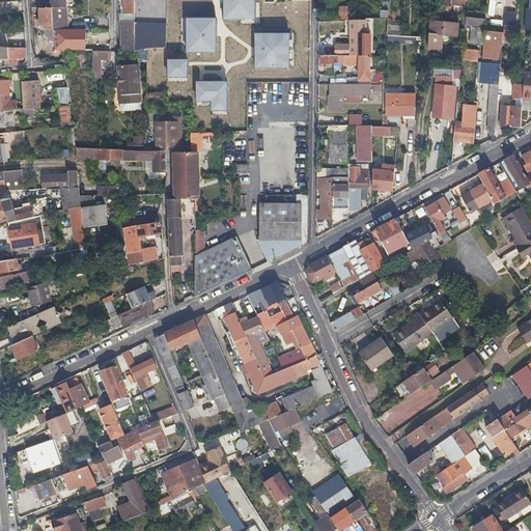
[(50,5),(52,25),(52,28),(64,28),(65,8),(66,8),(65,0),(45,0),(45,5),(50,5)]
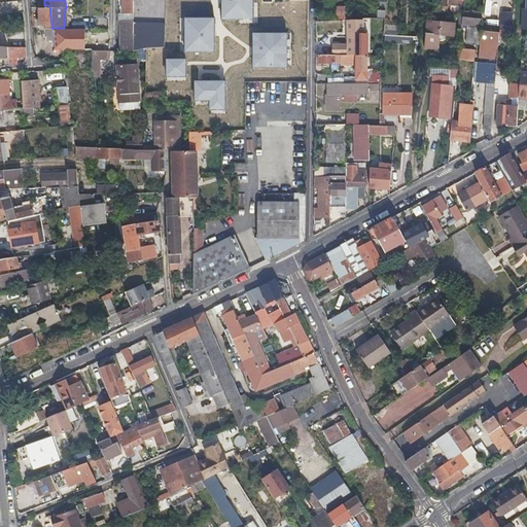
[(45,25),(51,25),(49,5),(44,5),(35,5),(37,22),(45,21),(45,25)]
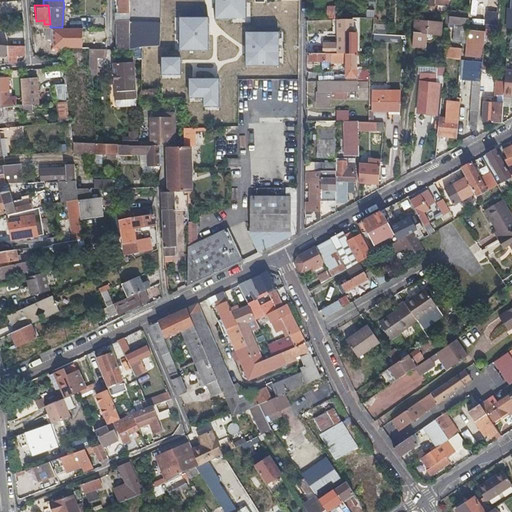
[(338,12),(335,12),(333,12),(333,7),(325,7),(326,20),(338,19),(338,12)]
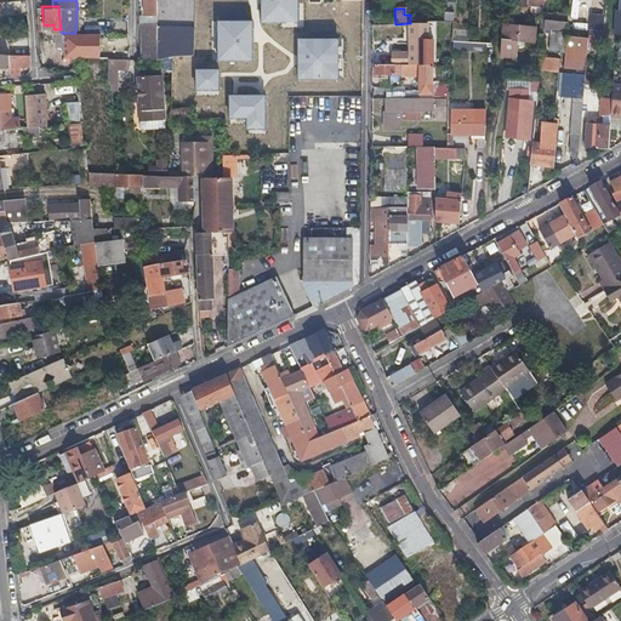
[(602,34),(602,13),(590,13),(590,33),(602,34)]
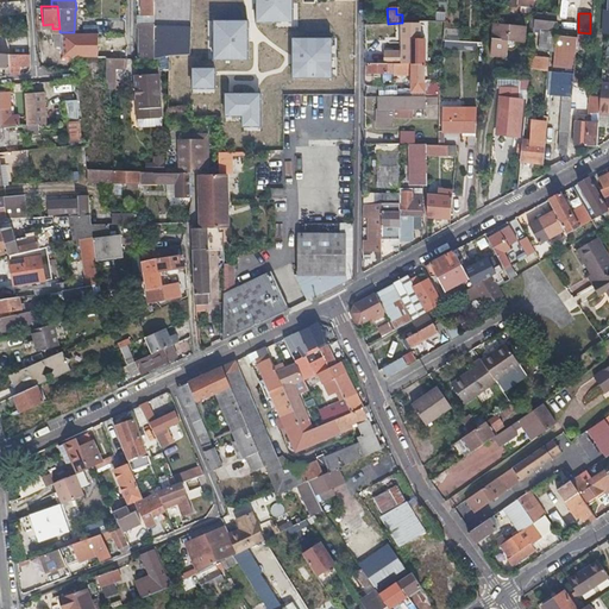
[(539,49),(554,50),(556,46),(558,20),(534,18),(533,27),(540,29),(539,49)]
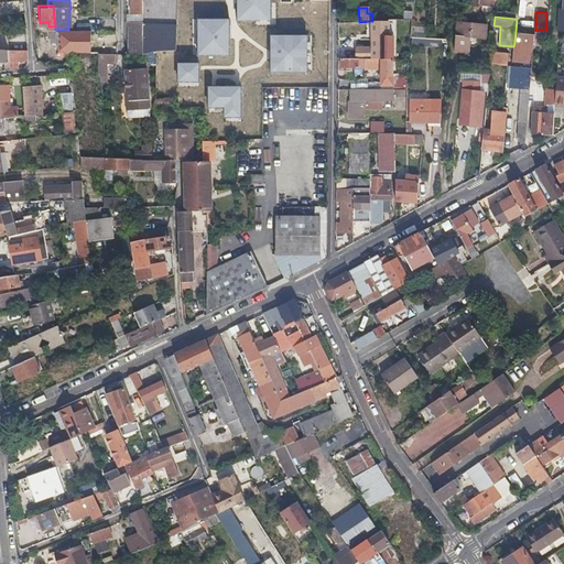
[(358,58),(364,58),(381,58),(393,58),(393,39),(389,39),(389,21),(373,21),(373,51),(358,51),(358,58)]
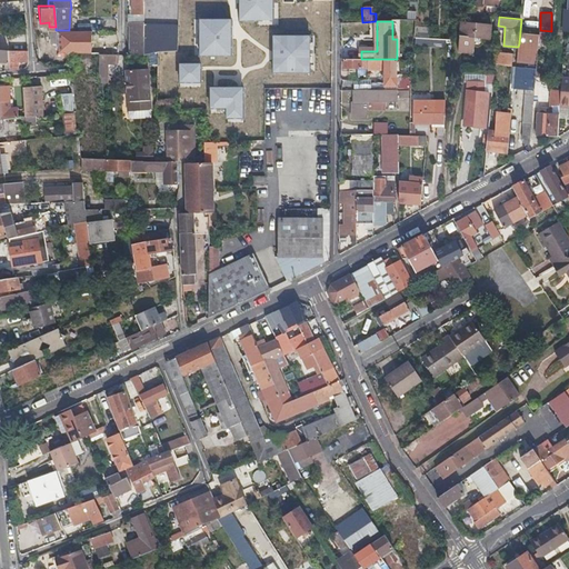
[(467,53),(469,22),(460,21),(458,52),(467,53)]
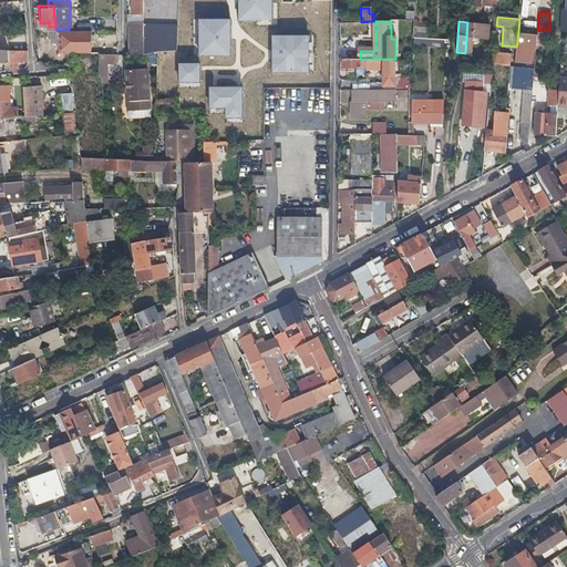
[(473,38),(481,39),(488,39),(490,23),(467,22),(465,53),(472,53),(473,38)]
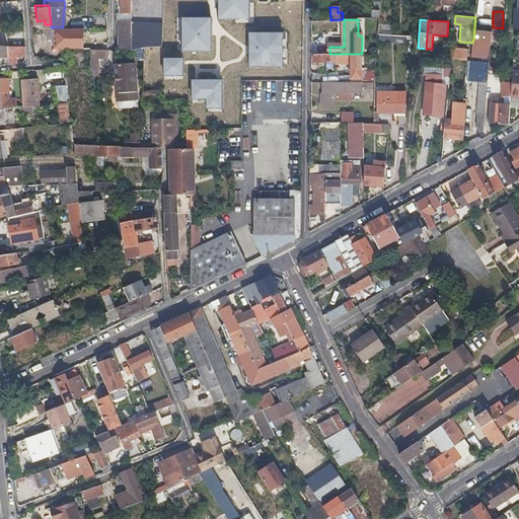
[(76,28),(64,28),(51,28),(52,39),(83,38),(83,29),(76,29),(76,28)]
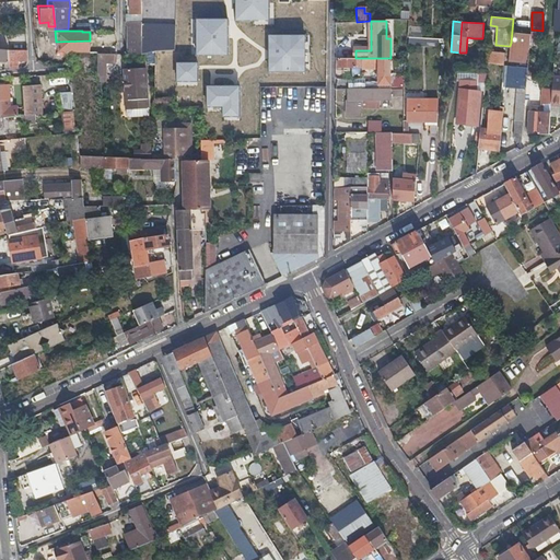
[(511,43),(510,46),(505,102),(516,102),(513,137),(523,138),(531,44),(511,43)]
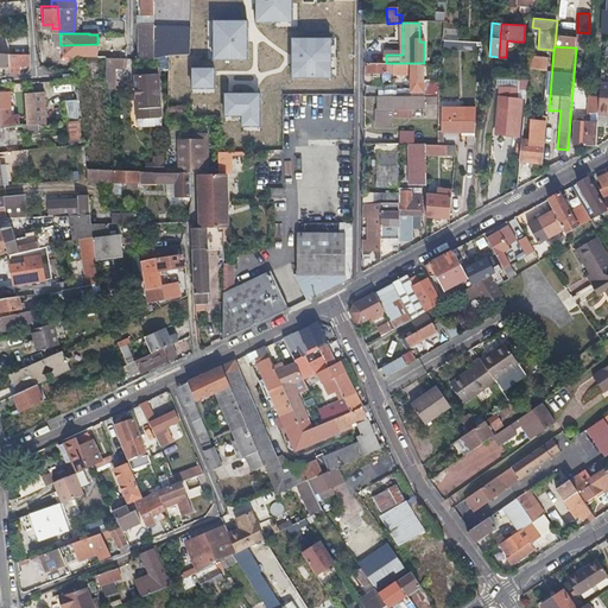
[(8,71),(13,71),(17,71),(18,61),(24,62),(25,56),(10,55),(8,71)]
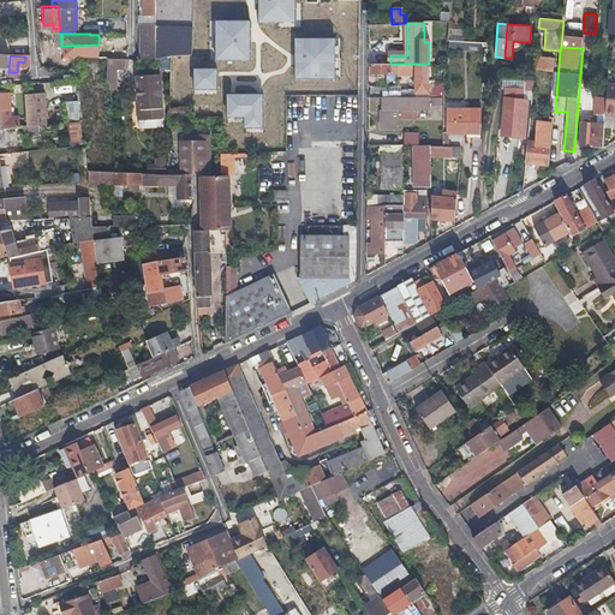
[(535,55),(535,70),(553,70),(554,55),(535,55)]
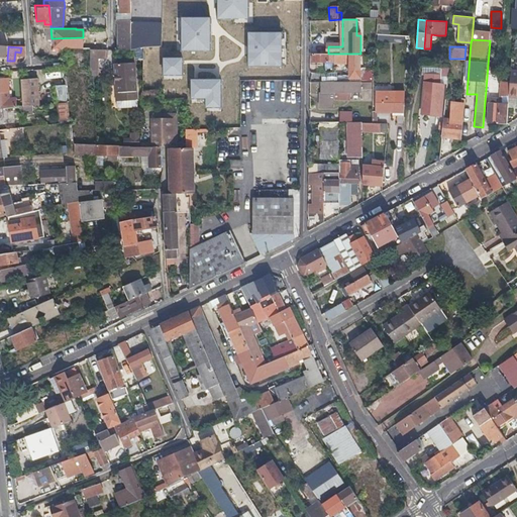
[(333,54),(328,54),(312,54),(313,63),(317,63),(317,67),(322,67),(322,63),(333,63),(333,54)]
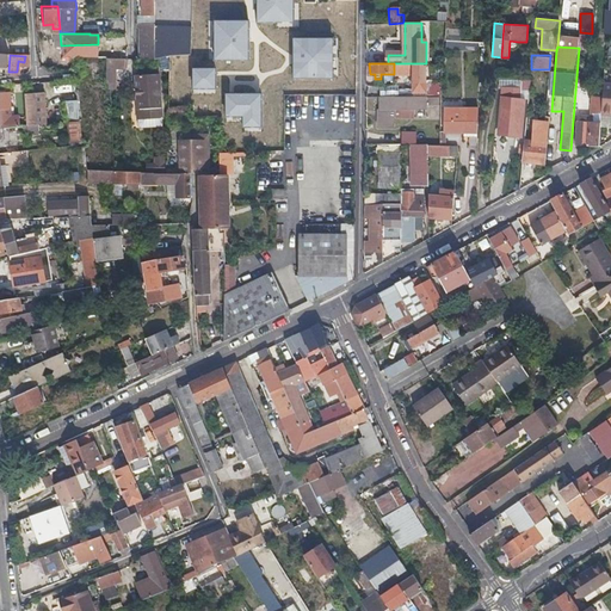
[(425,90),(426,63),(413,63),(413,90),(425,90)]
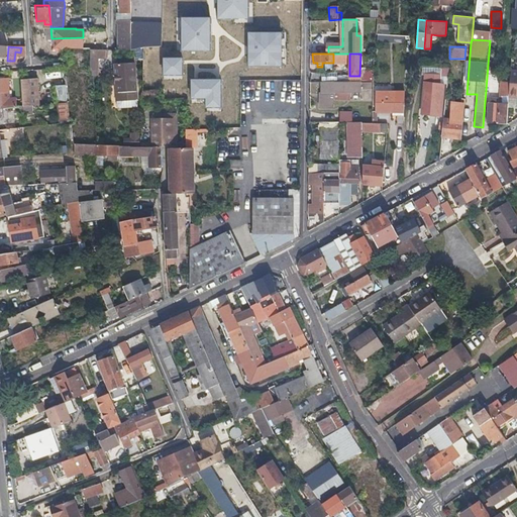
[(249,81),(291,81),(291,55),(249,55),(249,81)]
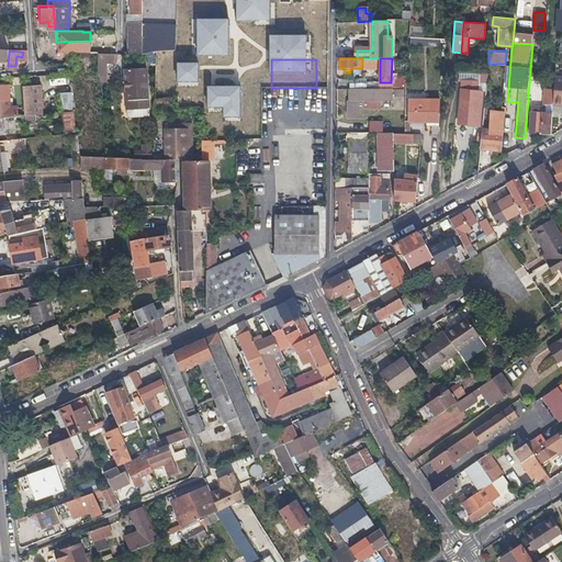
[(128,101),(131,100),(132,100),(133,109),(147,108),(145,68),(123,69),(124,88),(127,88),(128,101)]
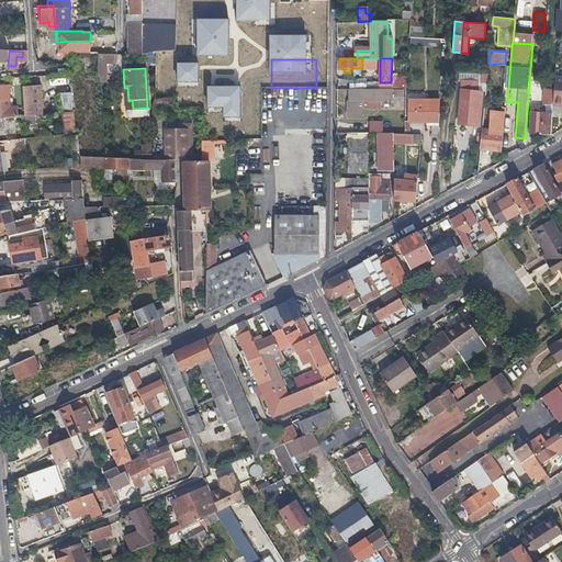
[(478,125),(479,108),(480,91),(476,91),(476,81),(462,80),(459,123),(478,125)]
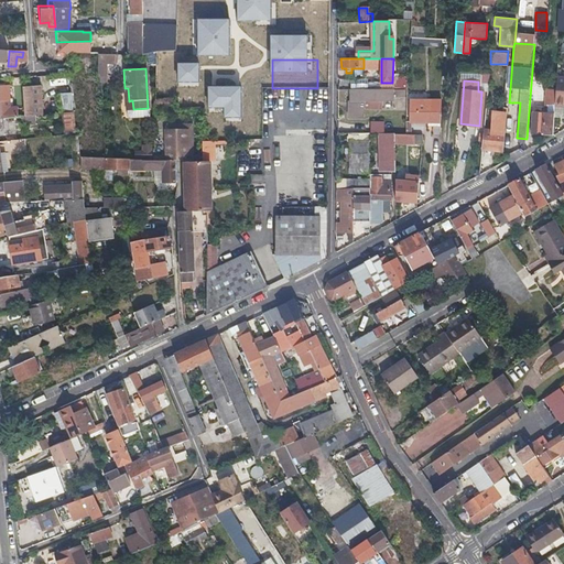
[(11,85),(0,86),(3,118),(22,116),(21,106),(13,107),(11,85)]
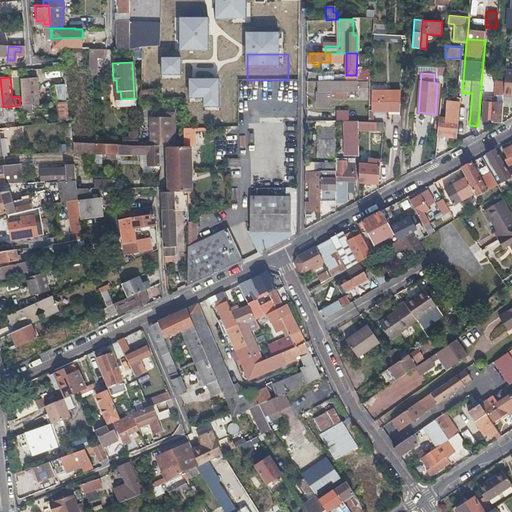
[(31,94),(34,94),(37,94),(36,82),(33,83),(33,78),(24,79),(26,104),(32,104),(31,94)]
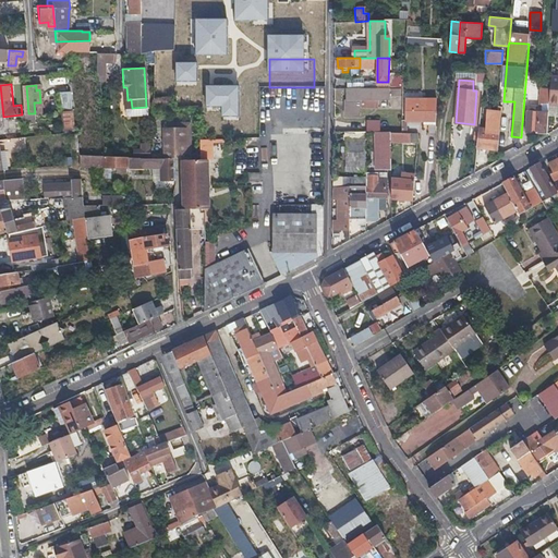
[(346,87),(346,100),(360,99),(360,107),(375,107),(375,100),(389,100),(389,87),(346,87)]
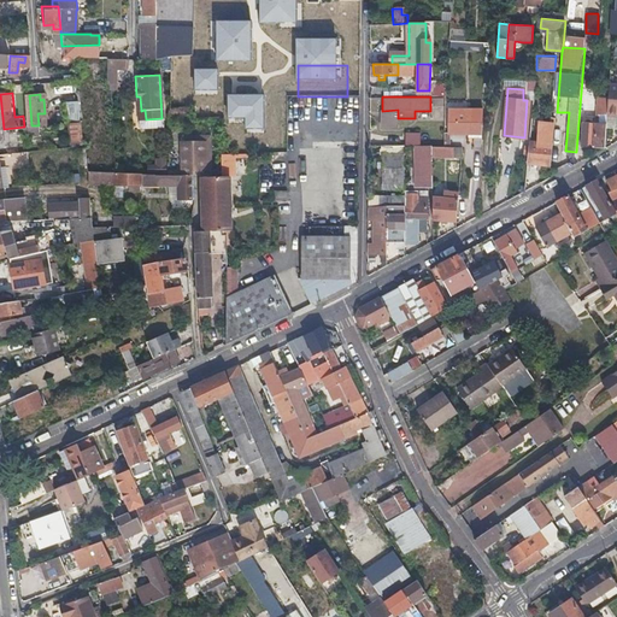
[(587,109),(609,111),(609,98),(598,97),(587,97),(587,109)]
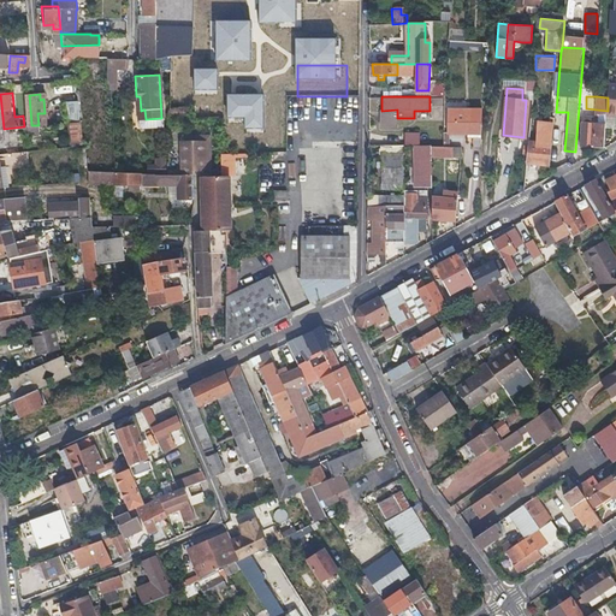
[(80,100),(64,100),(64,119),(80,119),(80,100)]
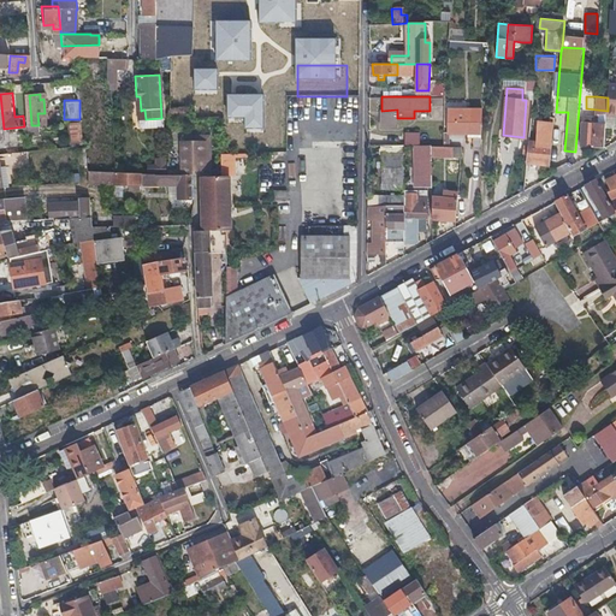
[(484,108),(469,107),(456,106),(455,117),(448,117),(446,130),(463,131),(481,132),(484,108)]
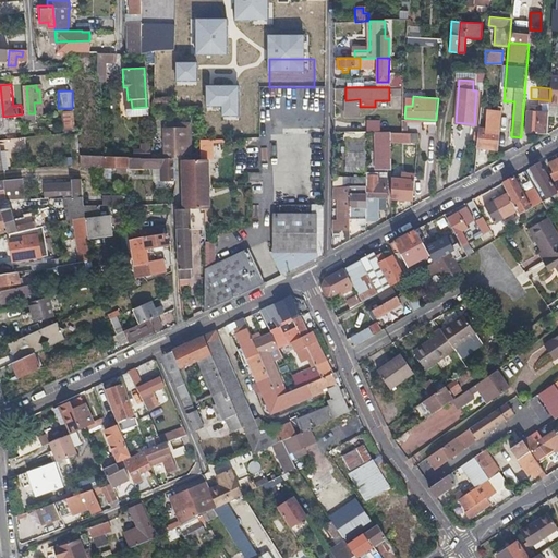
[(550,104),(540,104),(529,104),(528,131),(548,132),(550,104)]
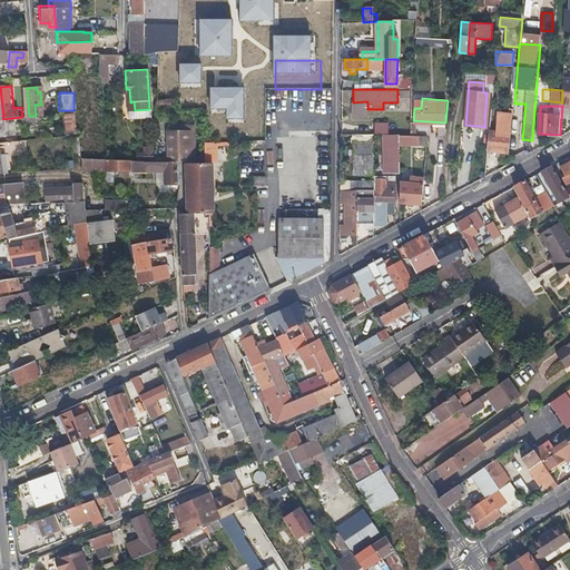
[(217,129),(227,127),(237,125),(236,116),(234,107),(214,110),(217,129)]
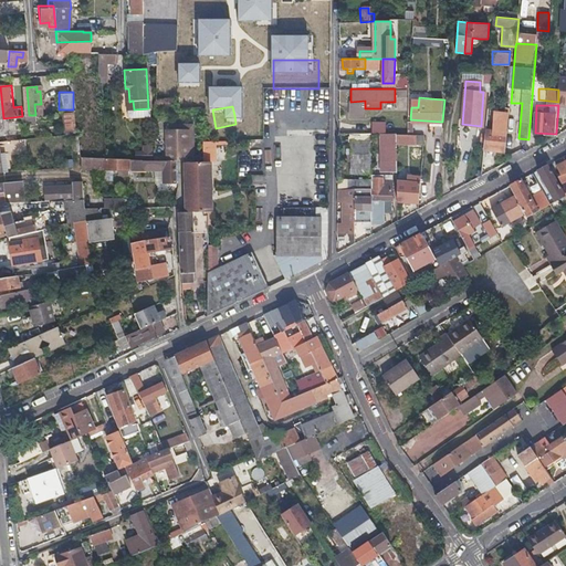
[(67,134),(71,134),(75,133),(72,111),(64,112),(67,134)]
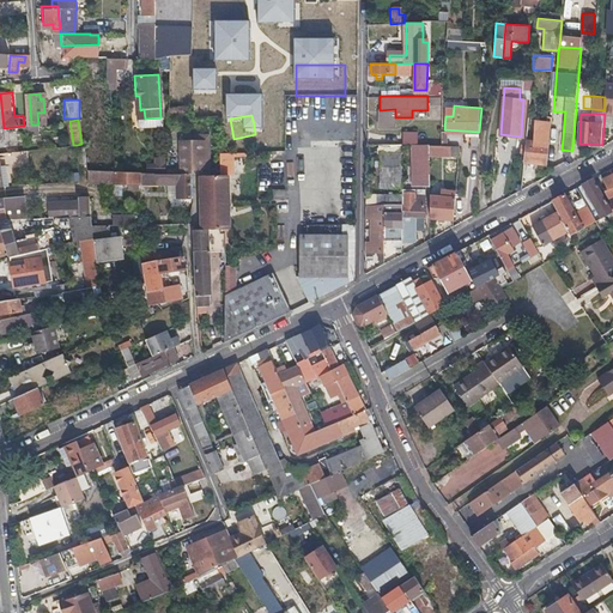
[(262,123),(254,125),(255,134),(259,152),(267,151),(262,123)]
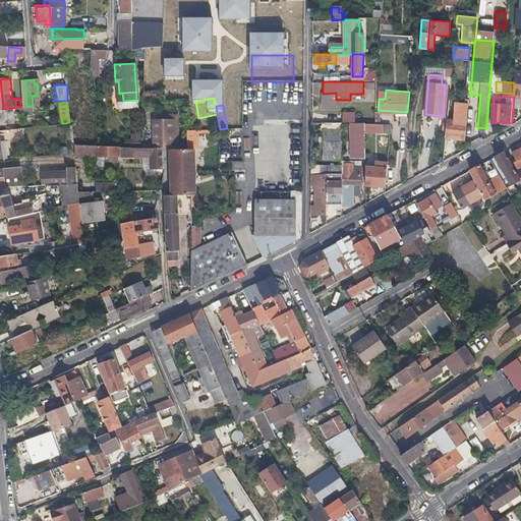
[(342,122),(354,122),(354,111),(342,111),(342,122)]
